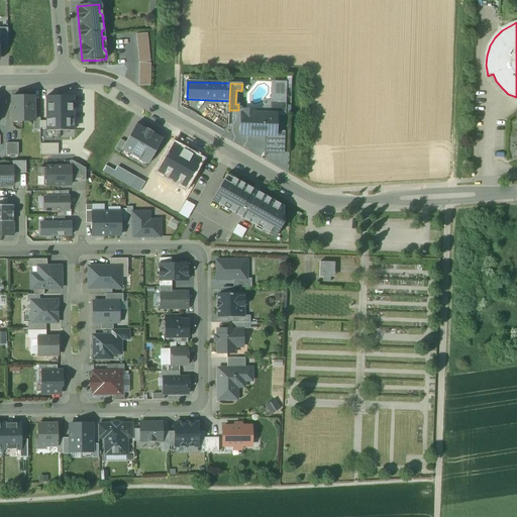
[(277,83),(277,87),(274,87),(274,91),(273,101),(271,101),(264,108),(263,111),(253,111),(253,113),(277,114),(277,115),(285,115),(286,83),(277,83)]
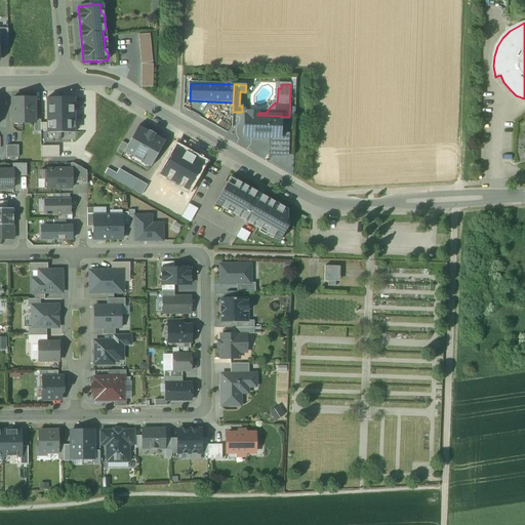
[(35,98),(12,98),(12,122),(13,122),(13,119),(21,119),(21,123),(34,123),(35,123),(35,114),(35,98)]
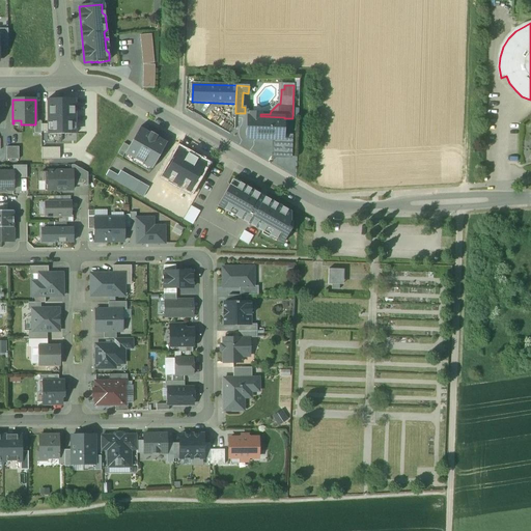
[(48,135),(76,135),(76,100),(48,100),(48,126),(48,132),(48,135)]
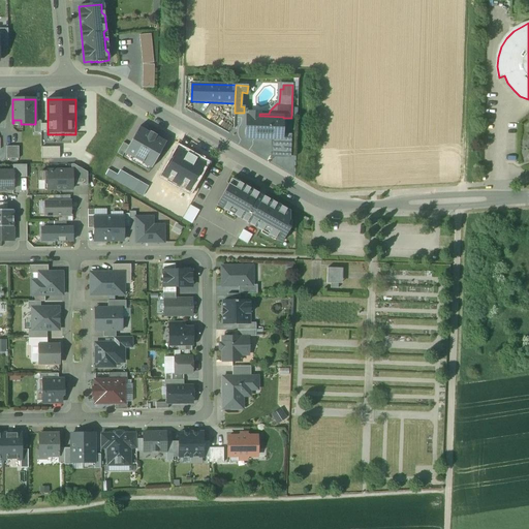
[(283,117),(259,116),(259,114),(259,113),(249,113),(249,119),(247,119),(246,129),(248,129),(248,128),(252,128),(252,138),(272,139),(282,139),(282,135),(283,118),(283,117)]
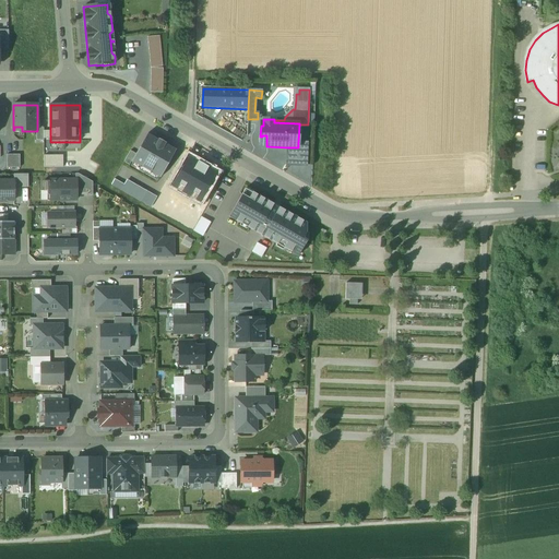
[(176,151),(147,134),(137,154),(131,163),(161,179),(176,151)]
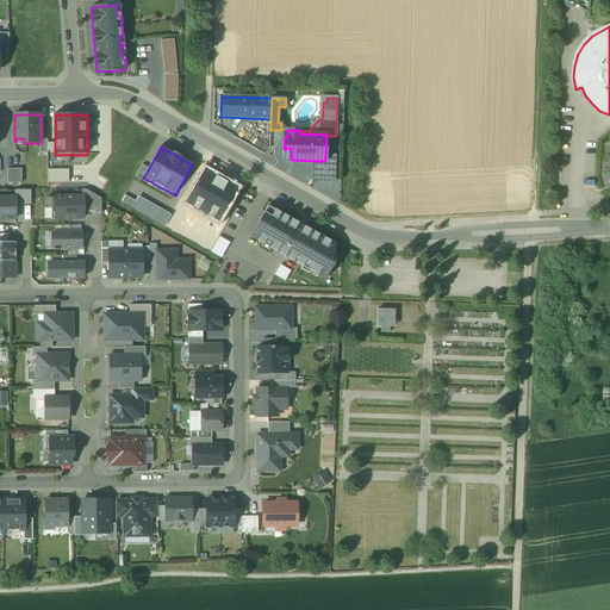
[(335,162),(313,162),(313,181),(334,181),(335,162)]
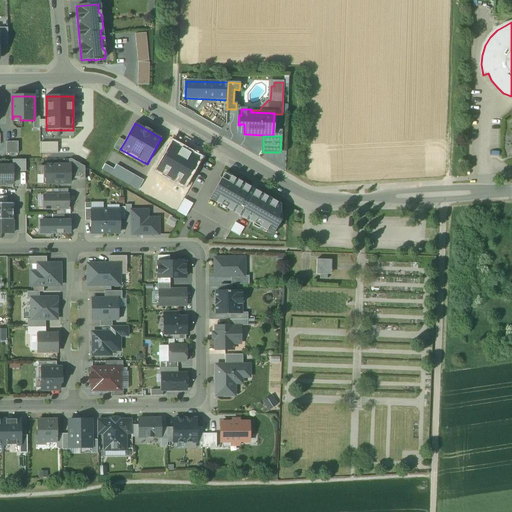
[(120,149),(125,141),(119,138),(113,149),(119,152),(120,149)]
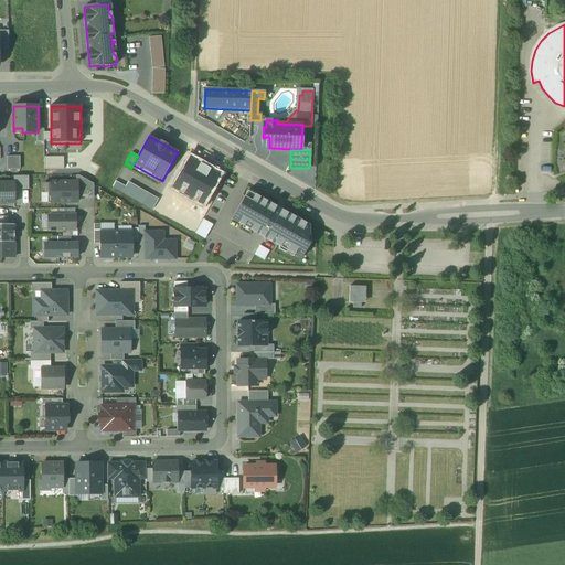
[(20,170),(20,157),(7,157),(7,170),(20,170)]
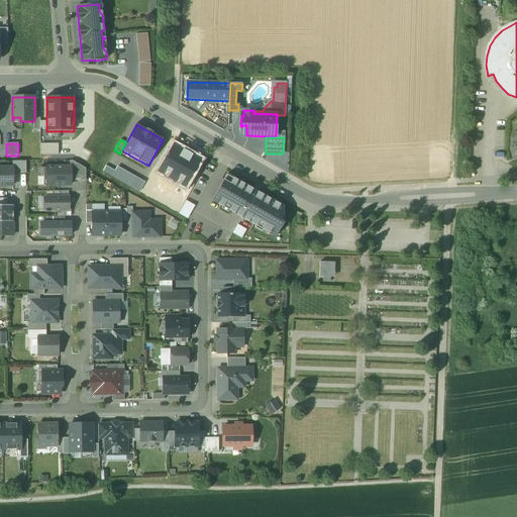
[(41,156),(59,156),(59,144),(41,144),(41,156)]
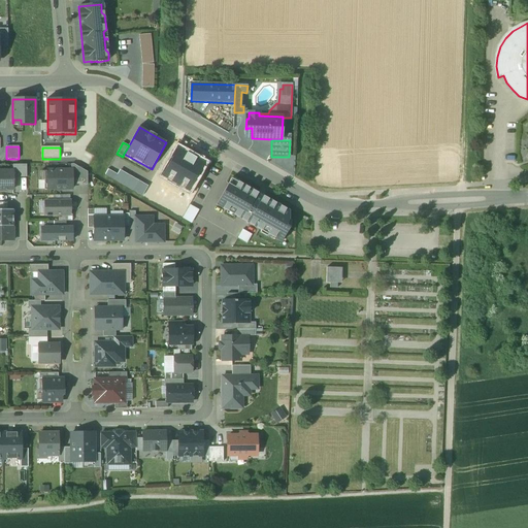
[(205,164),(178,149),(162,176),(189,192),(205,164)]
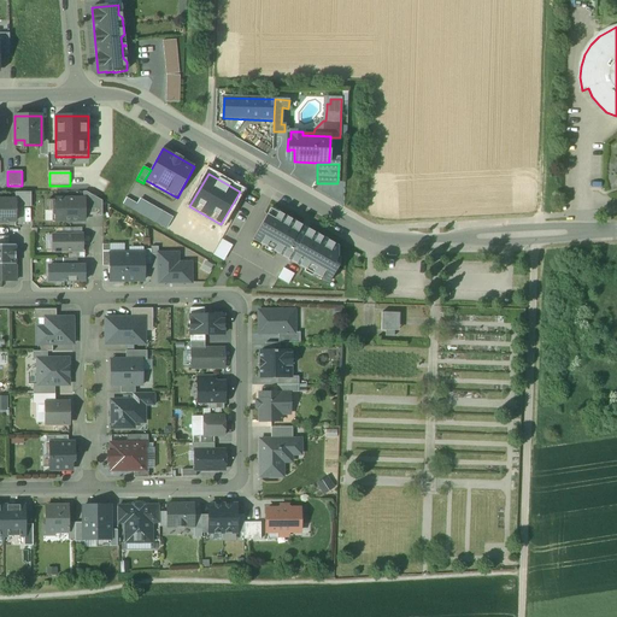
[(135,199),(140,188),(134,186),(128,197),(135,199)]
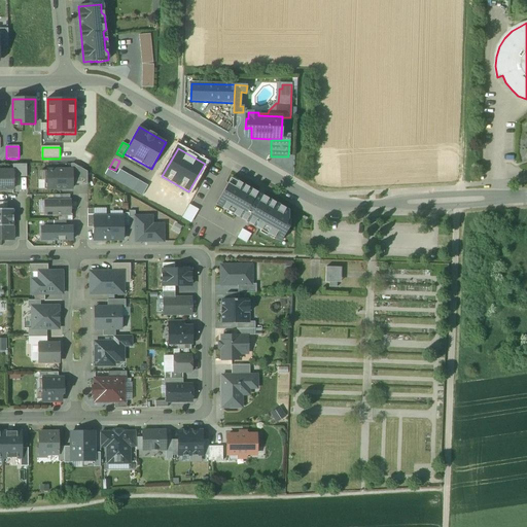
[(27,165),(13,165),(13,171),(13,177),(27,177),(27,165)]
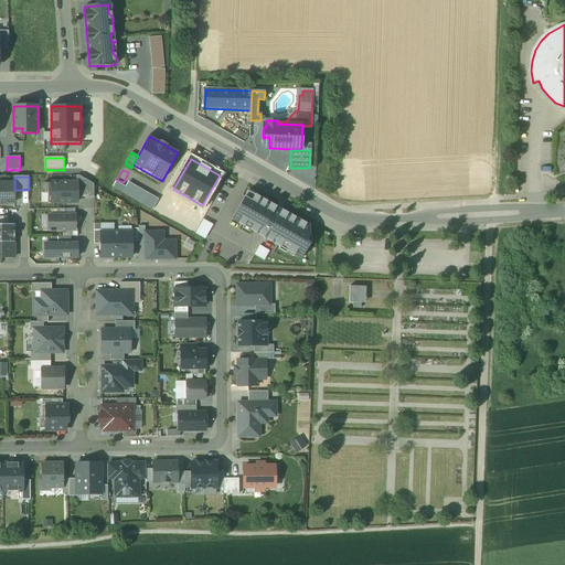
[(94,184),(80,177),(76,177),(76,183),(77,183),(77,198),(94,198),(94,184)]
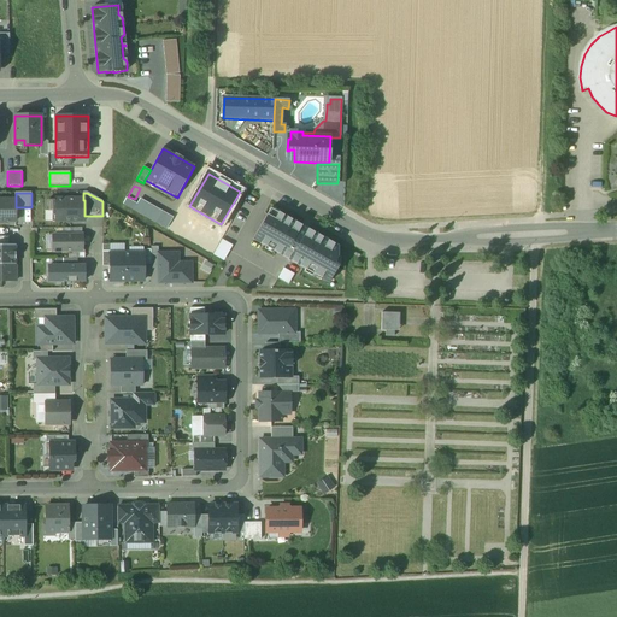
[(123,206),(166,230),(174,217),(142,200),(139,205),(128,199),(123,206)]
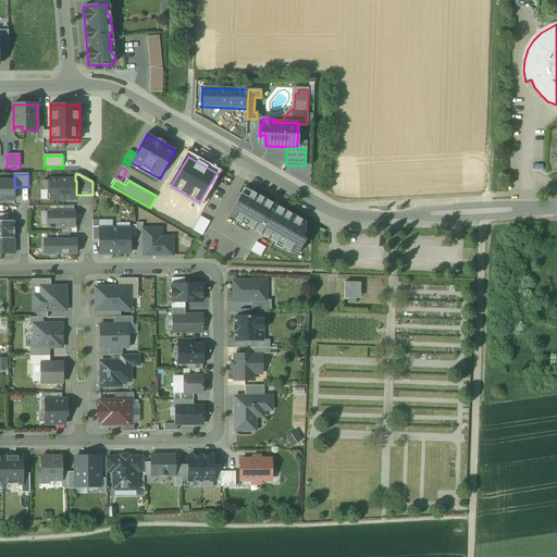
[(14,187),(14,181),(0,181),(0,200),(14,200),(14,187)]
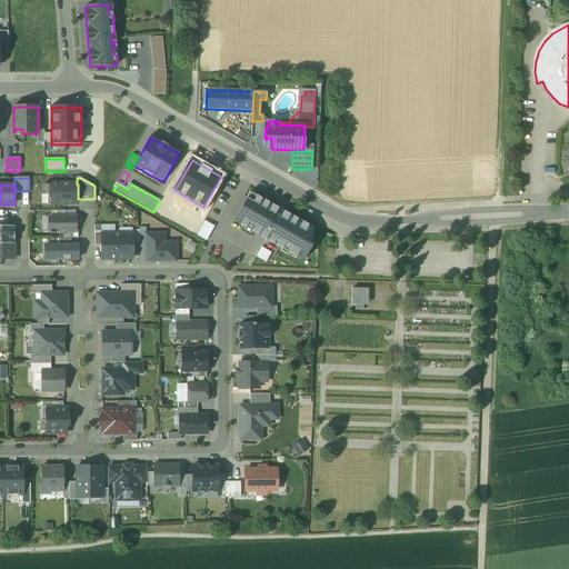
[(77,185),(51,185),(51,205),(78,205),(78,202),(78,199),(78,185),(77,185)]
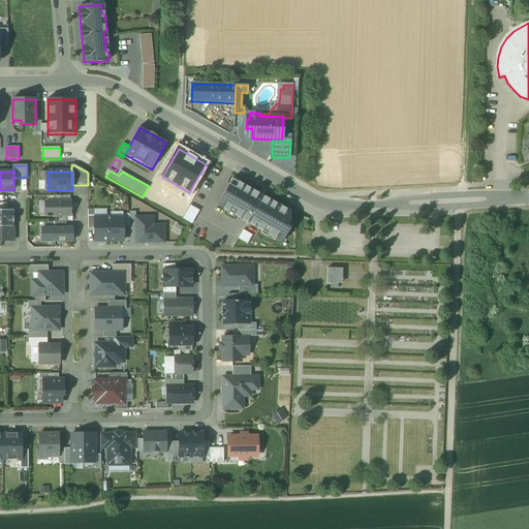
[(269,236),(282,243),(290,229),(284,225),(286,221),(290,221),(289,212),(265,197),(263,198),(258,195),(258,194),(239,183),(236,188),(229,185),(217,206),(228,212),(230,209),(237,212),(235,216),(252,226),(262,231),(265,227),(271,231),(269,236)]
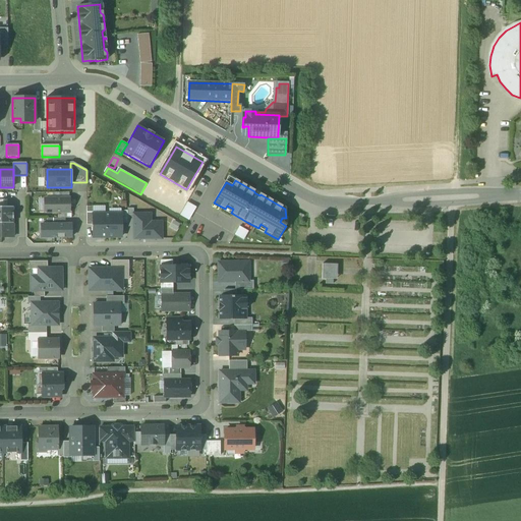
[(69,199),(45,199),(45,213),(69,213),(69,199)]
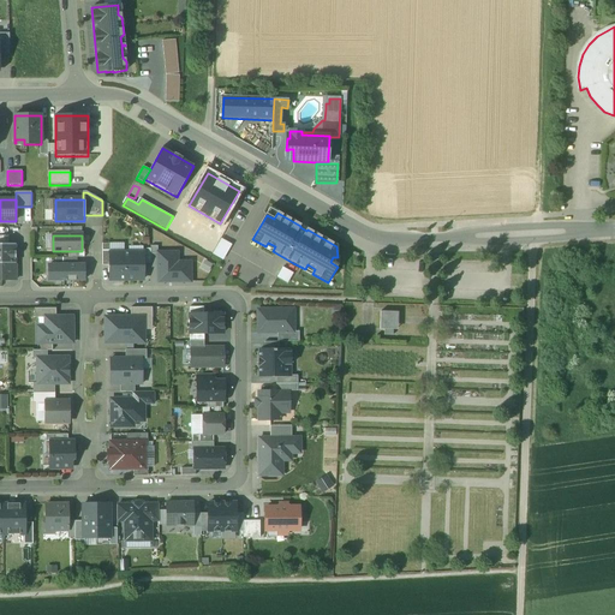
[(231,246),(222,240),(213,255),(222,261),(231,246)]
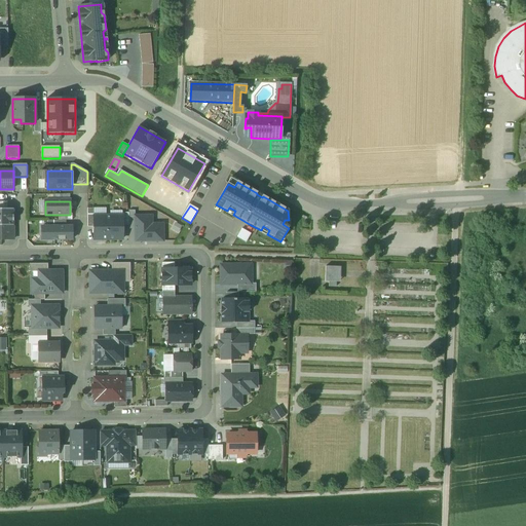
[(0,226),(13,226),(13,210),(7,210),(0,209),(0,226)]
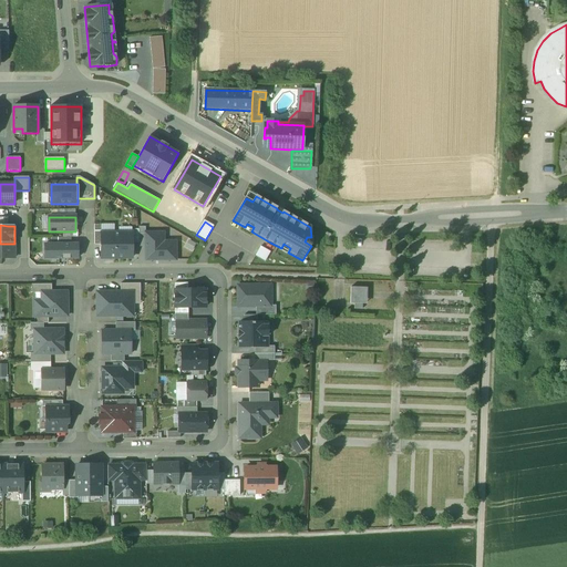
[(132,233),(116,234),(117,259),(133,258),(132,244),(132,233)]
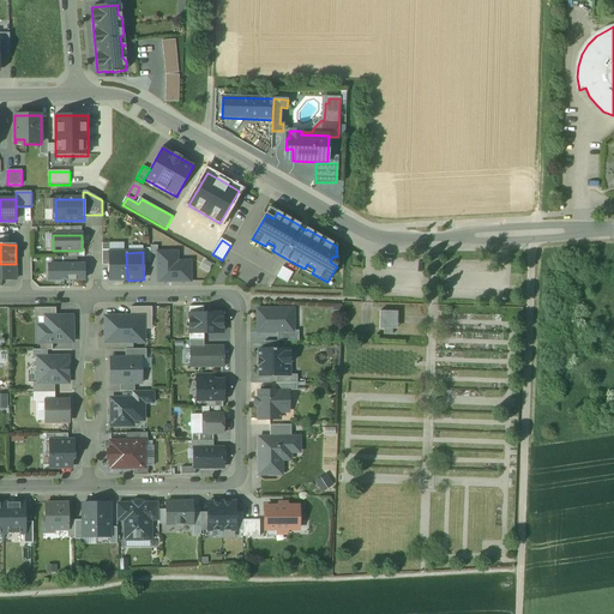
[(126,253),(109,253),(110,265),(110,281),(127,281),(126,253)]
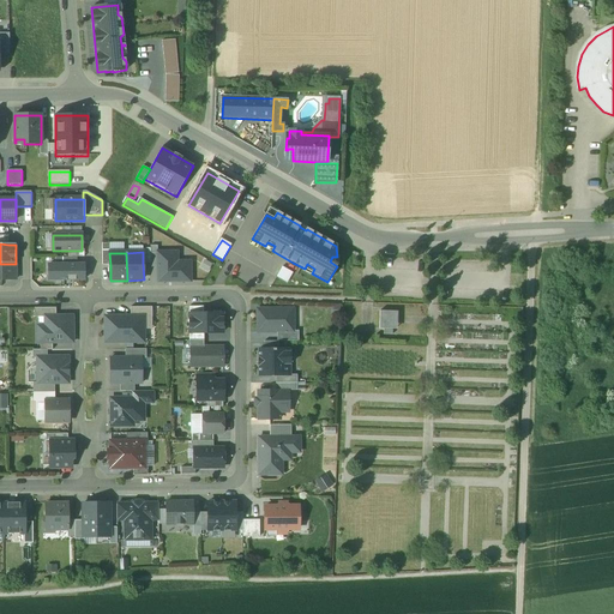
[(174,253),(158,253),(158,269),(158,283),(191,282),(191,263),(174,263),(174,253)]
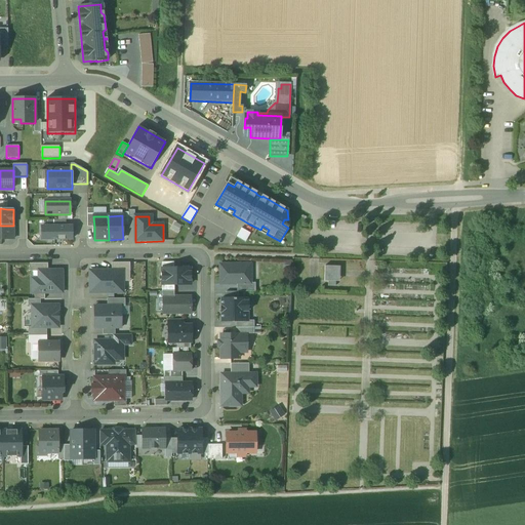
[(178,233),(182,227),(174,223),(171,229),(178,233)]
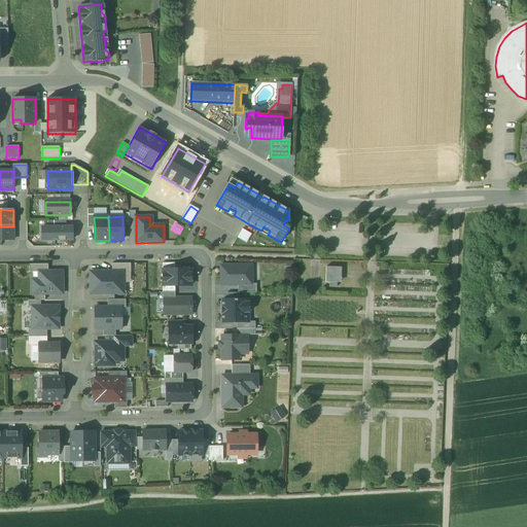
[(13,226),(0,226),(0,240),(1,241),(13,240),(13,226)]
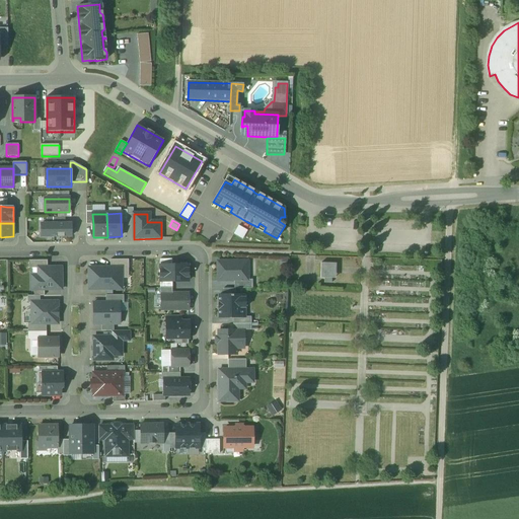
[(47,224),(41,224),(42,237),(72,237),(72,224),(66,224),(47,224)]
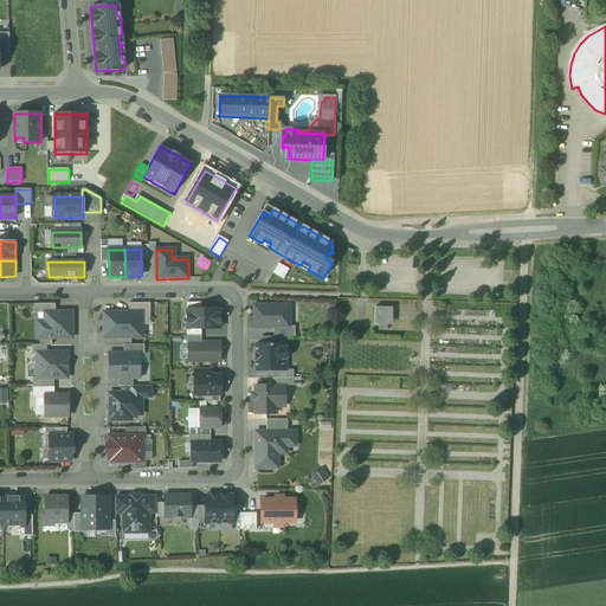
[(274,274),(283,278),(288,269),(278,264),(274,274)]
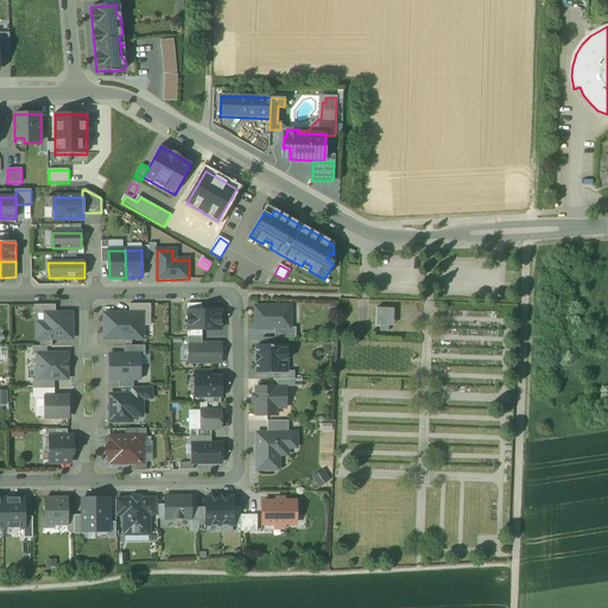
[(290,306),(255,308),(255,329),(274,329),(290,329),(290,328),(290,306)]
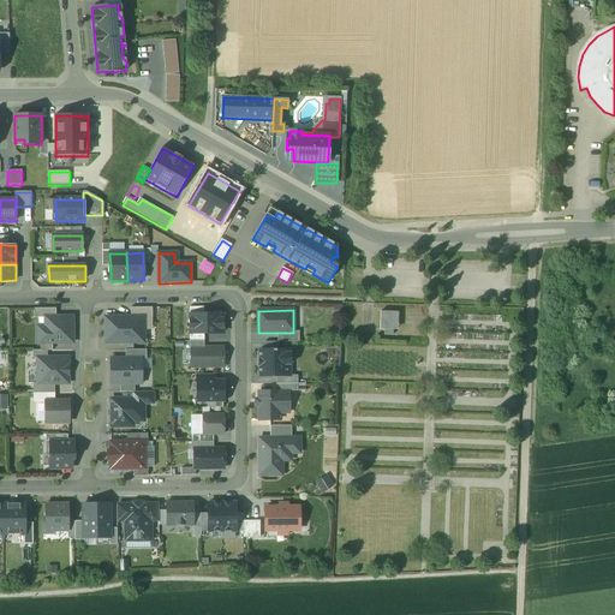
[(396,312),(381,312),(380,329),(384,329),(384,327),(393,328),(393,330),(396,330),(396,312)]
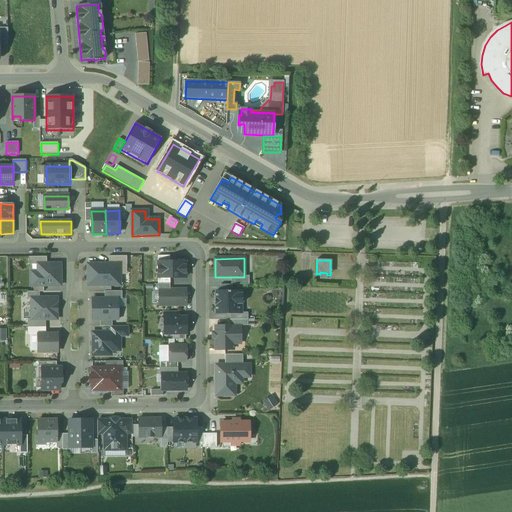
[(158,262),(158,278),(170,278),(186,278),(186,262),(170,262),(158,262)]
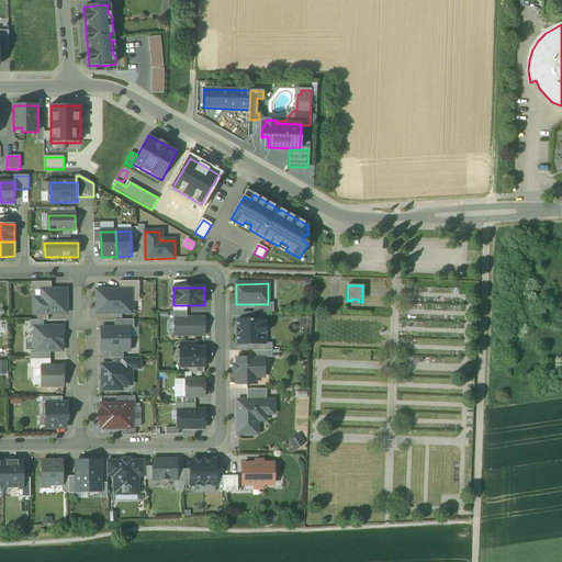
[(67,314),(67,290),(52,290),(42,290),(43,291),(43,301),(36,301),(36,302),(34,304),(34,311),(37,313),(37,314),(48,314),(52,314),(67,314)]
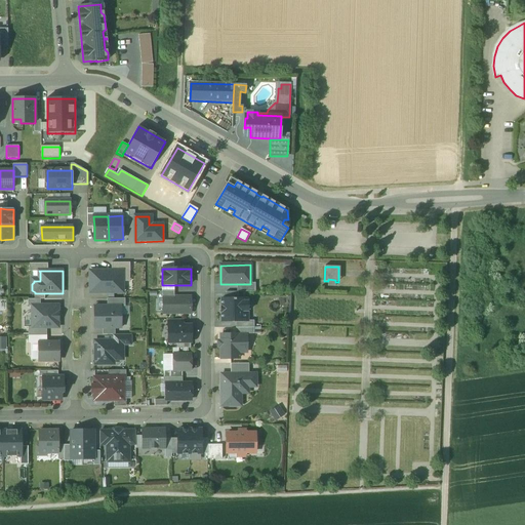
[(123,293),(123,271),(112,271),(90,272),(90,293),(123,293)]
